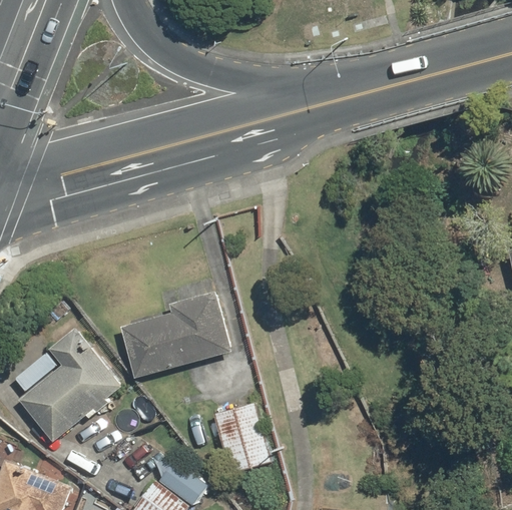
[(171,313),(122,327),(137,378),(231,351),(214,292),(168,306),(171,313)]
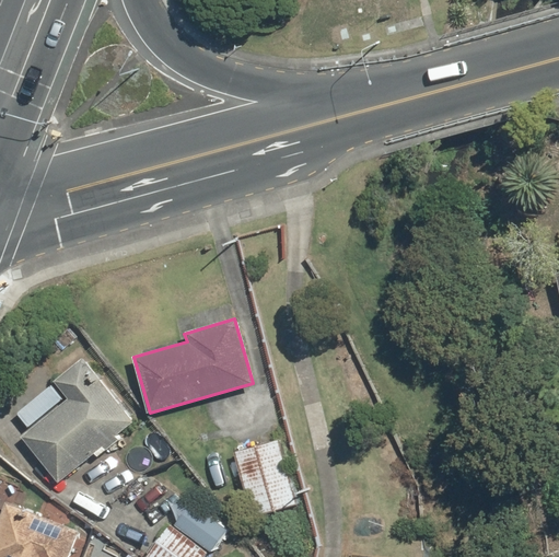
[(81,357),(14,413),(28,429),(19,437),(57,483),(93,453),(97,457),(116,441),(113,437),(131,421),(128,416),(134,410),(113,385),(108,390),(81,357)]
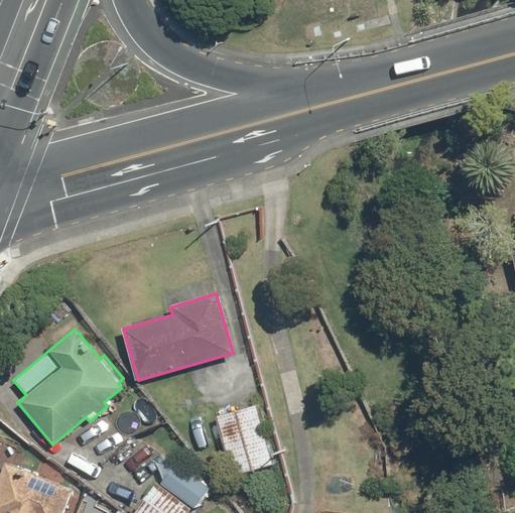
[(260,404),(216,413),(229,474),(272,465),(260,404)]
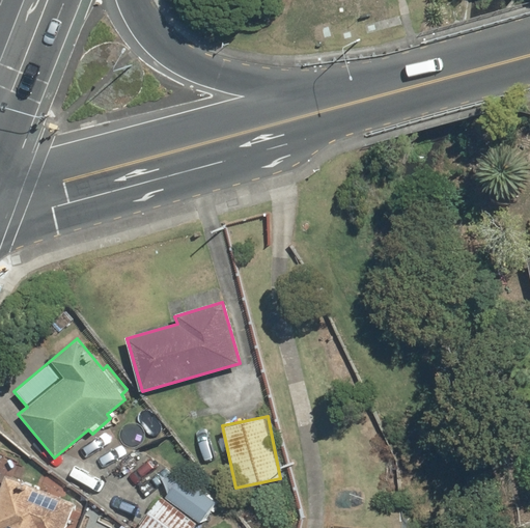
[(61,527),(73,499),(4,473),(0,483),(0,527),(61,527)]
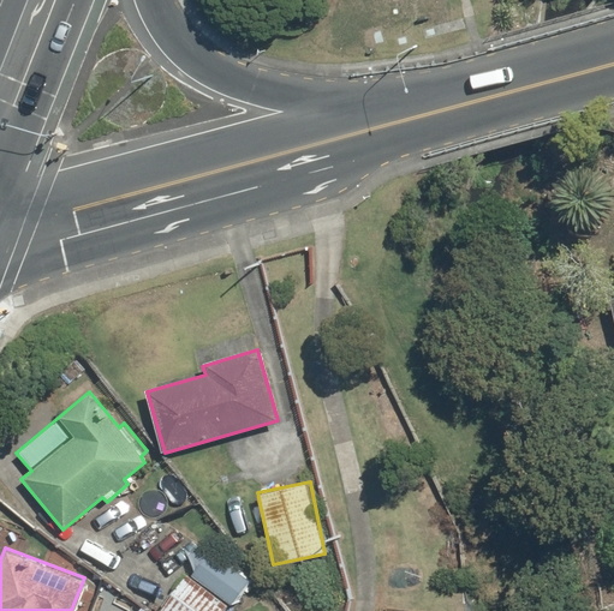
[(184,573),(154,610),(220,610),(227,603),(231,605),(249,581),(209,551),(189,577),(184,573)]
